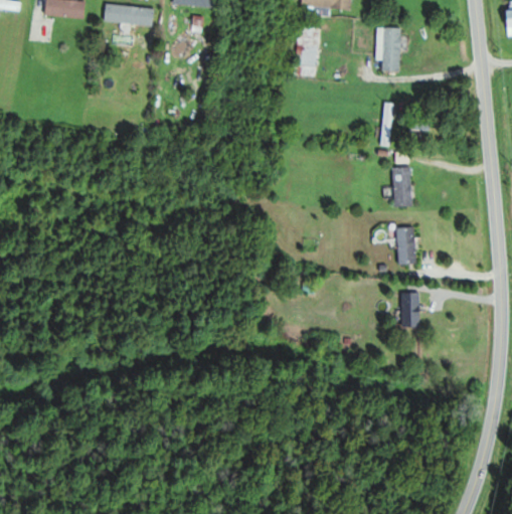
[(0,9),(20,9),(19,0),(0,0),(0,9)]
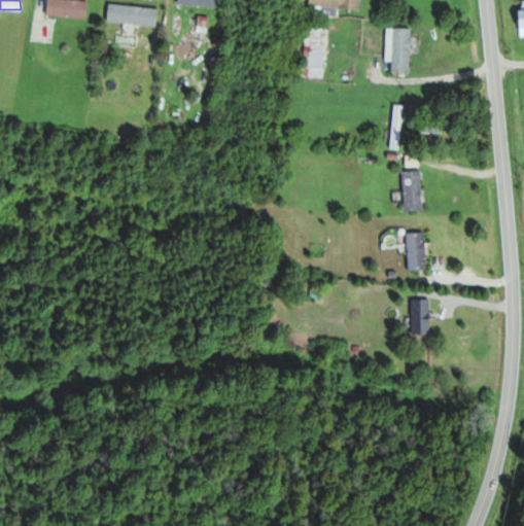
[(46,0),(46,18),(86,18),(86,0),(46,0)]
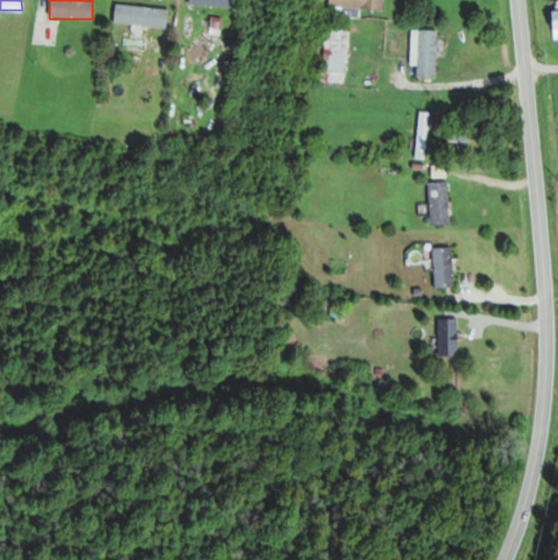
[(383,12),(384,0),(328,0),(328,7),(336,8),(336,15),(360,18),(361,10),(383,12)]
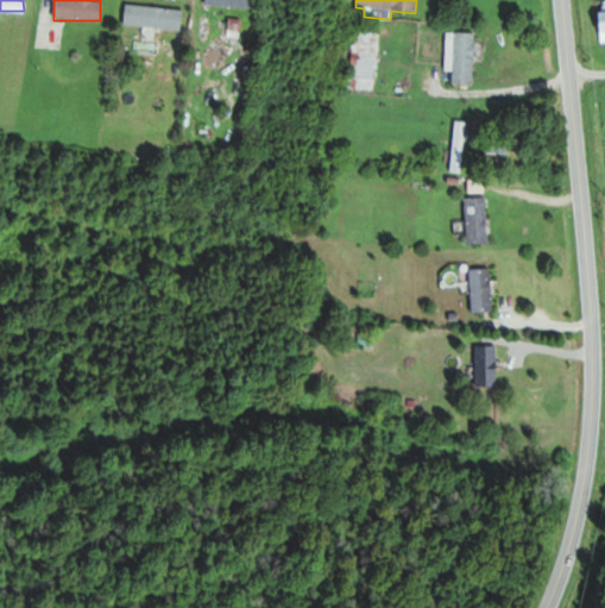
[(183,10),(125,6),(123,27),(181,31),(183,10)]
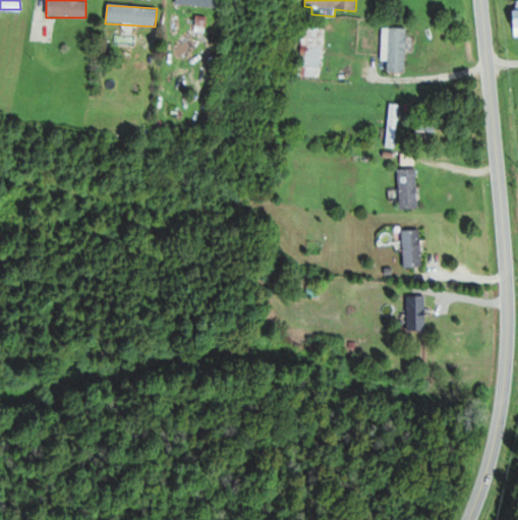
[(324,23),(302,21),(297,76),(319,78),(324,23)]
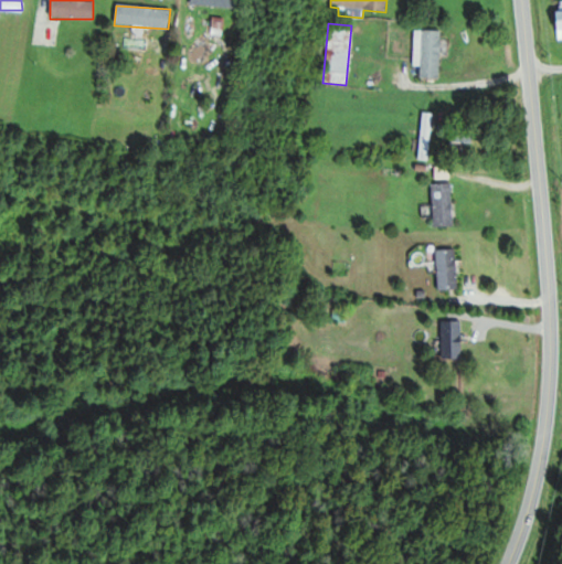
[(420,78),(439,78),(439,31),(414,31),(414,67),(420,67),(420,78)]
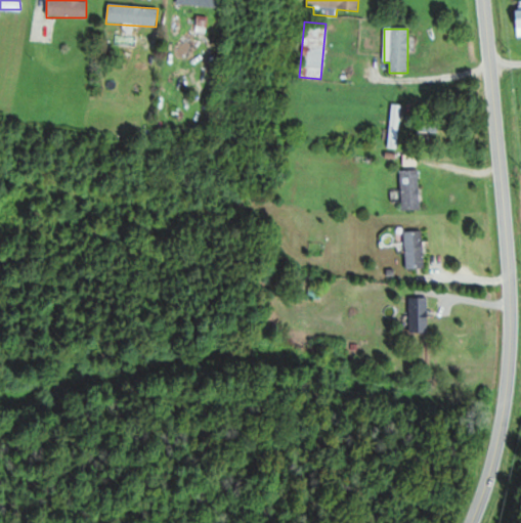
[(398,148),(399,104),(389,104),(388,148),(398,148)]
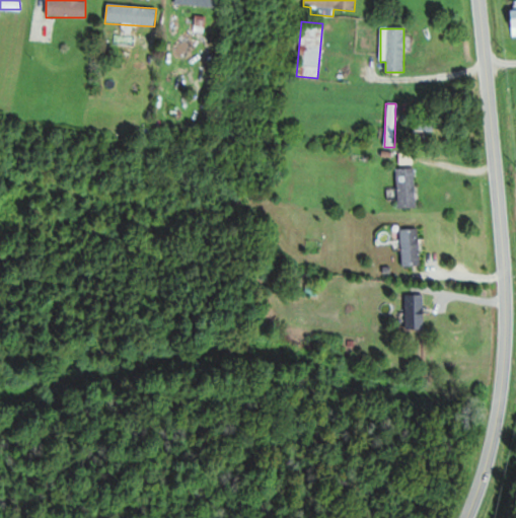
[(415,140),(433,140),(433,123),(415,123),(415,140)]
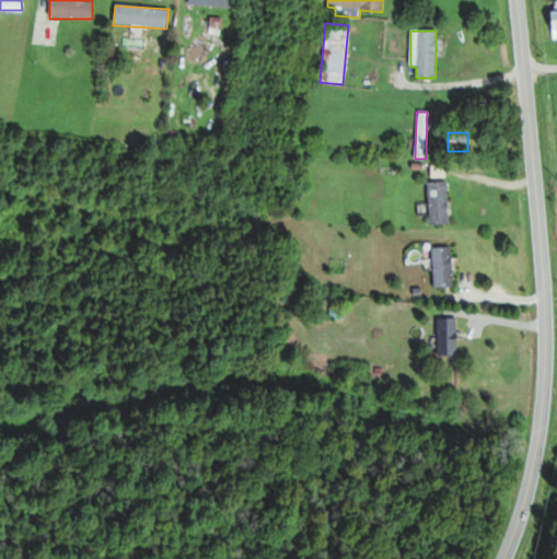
[(452,289),(452,248),(433,248),(433,289),(452,289)]
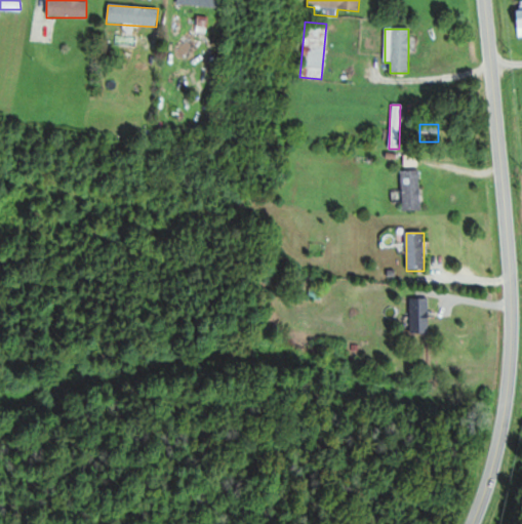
[(410,334),(429,334),(429,299),(410,299),(410,334)]
